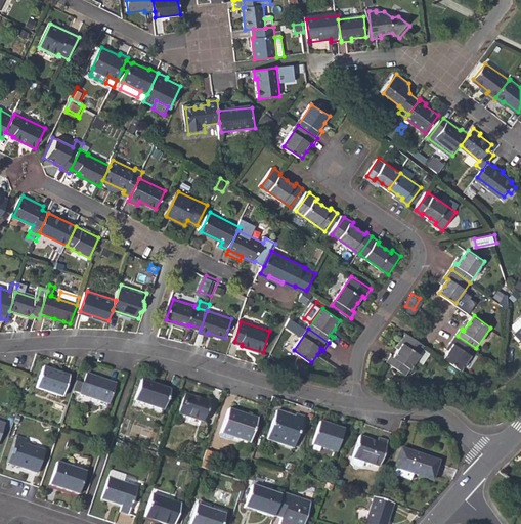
[(407,375),(427,345),(408,334),(402,342),(404,343),(400,350),(395,358),(393,356),(389,362),(407,375)]
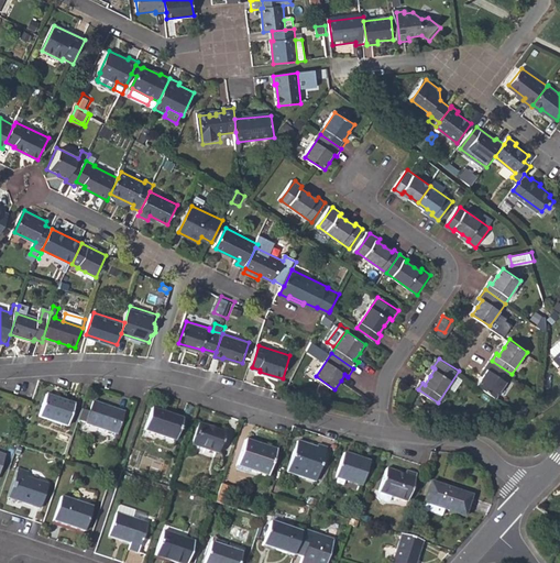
[(483,377),(479,385),(496,397),(512,374),(492,361),(486,368),(489,370),(483,377)]
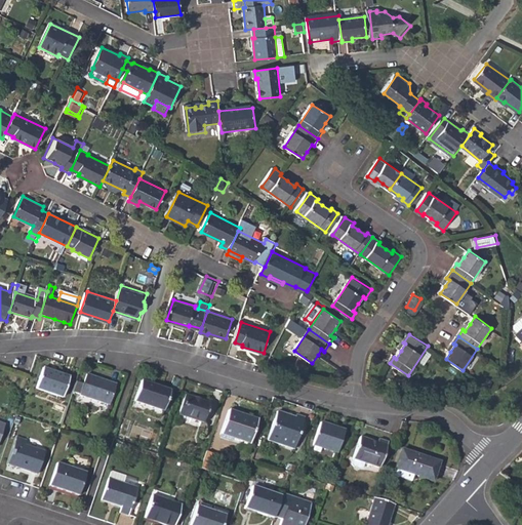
[(39,389),(66,397),(72,377),(46,368),(39,389)]
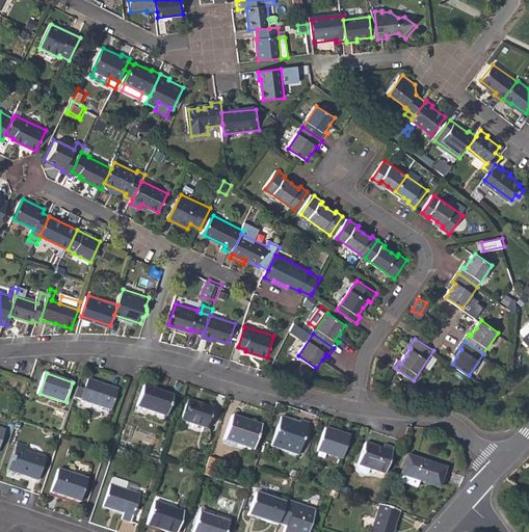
[(83,400),(112,410),(120,390),(90,379),(87,390),(84,399),(83,400)]
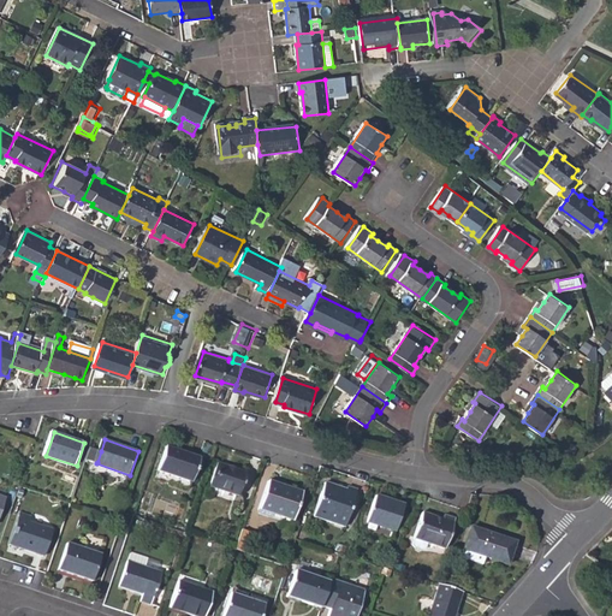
[(168,448),(161,472),(195,483),(203,458),(168,448)]
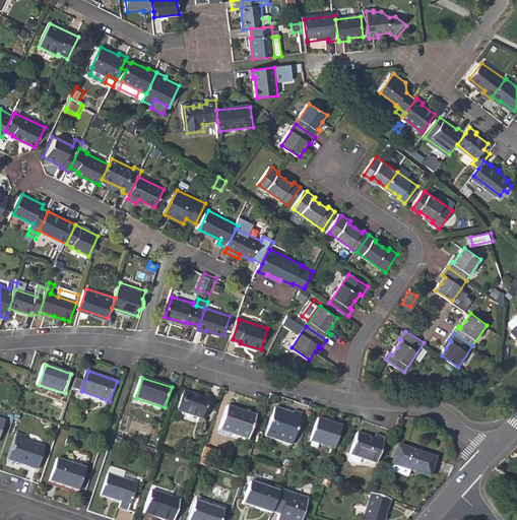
[(85,381),(77,379),(74,388),(82,390),(85,381)]
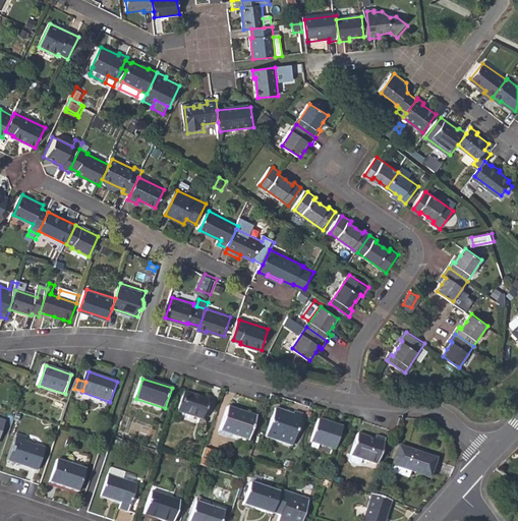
[(180,411),(205,419),(211,401),(186,393),(180,411)]
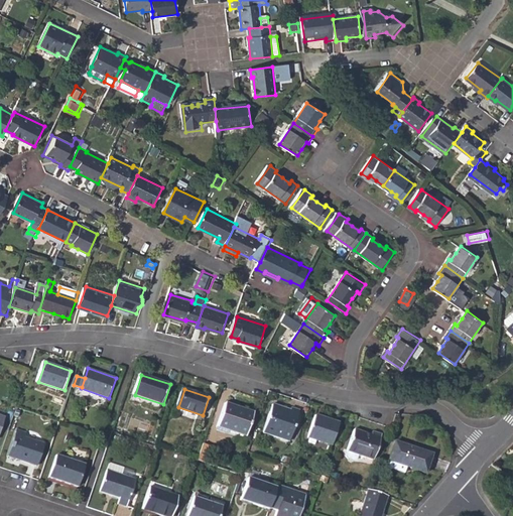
[(133,399),(161,409),(163,404),(135,395),(133,399)]
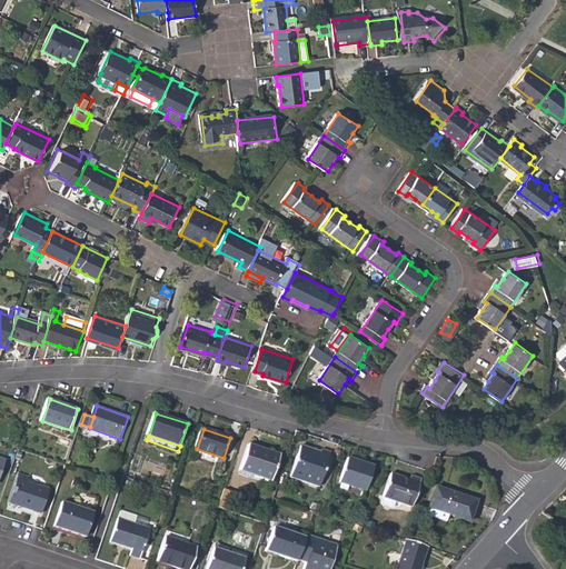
[(281,456),(250,445),(241,475),(254,479),(255,475),(261,477),(274,481),(281,456)]
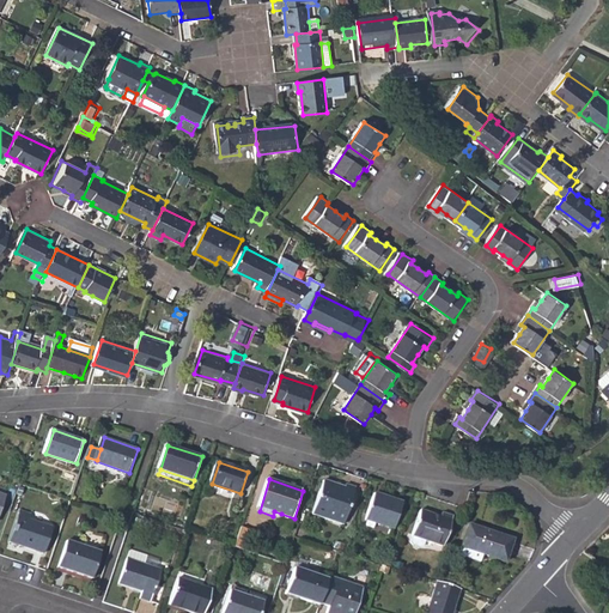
[(316,514),(346,525),(359,487),(348,484),(347,487),(327,480),(316,514)]
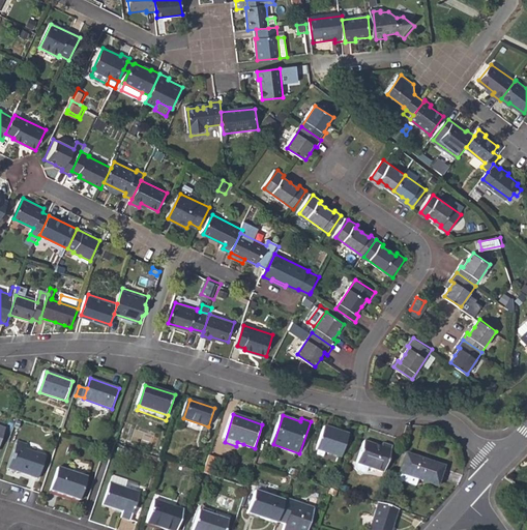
[(326,427),(318,449),(326,452),(343,458),(351,435),(326,427)]
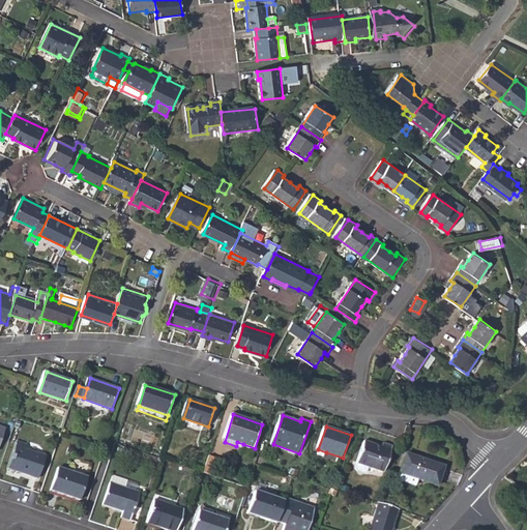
[(11,468),(40,478),(48,455),(28,449),(30,444),(20,441),(11,468)]
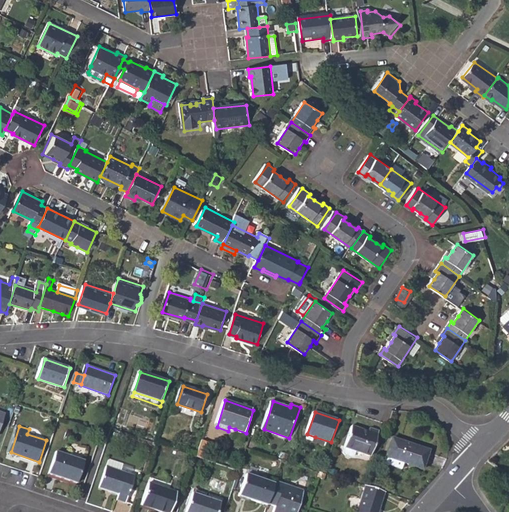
[(346,448),(347,448),(358,452),(372,457),(380,431),(372,428),(371,432),(354,426),(346,448)]
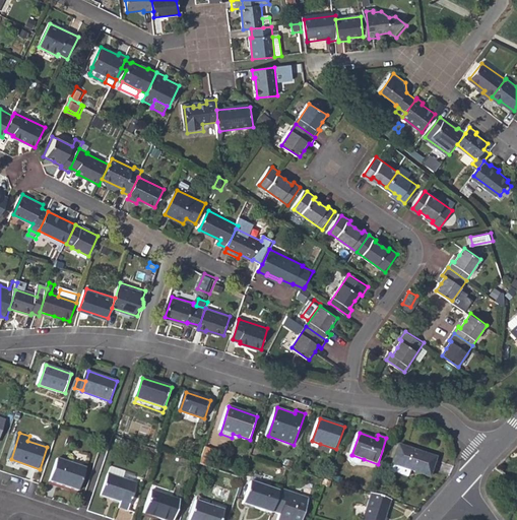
[(115,449),(127,453),(129,446),(117,442),(115,449)]
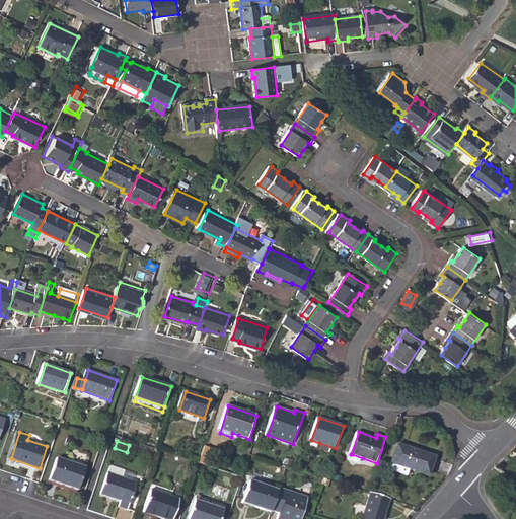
[(400,445),(394,463),(411,468),(430,475),(436,457),(400,445)]
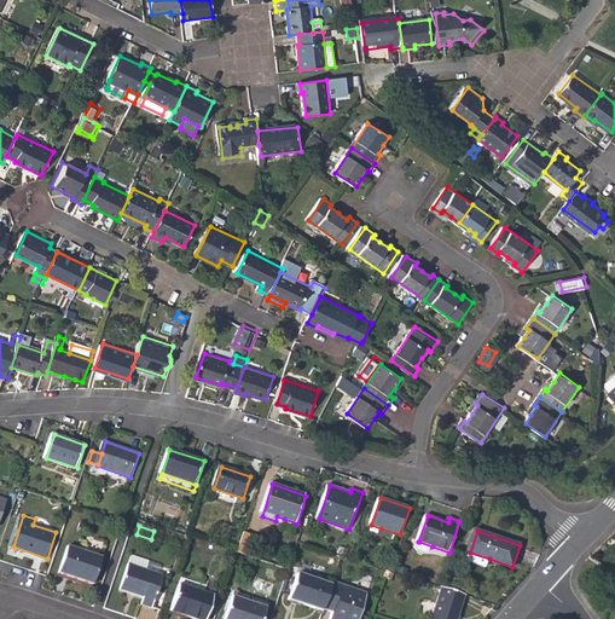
[(247,533),(239,553),(248,555),(255,536),(247,533)]
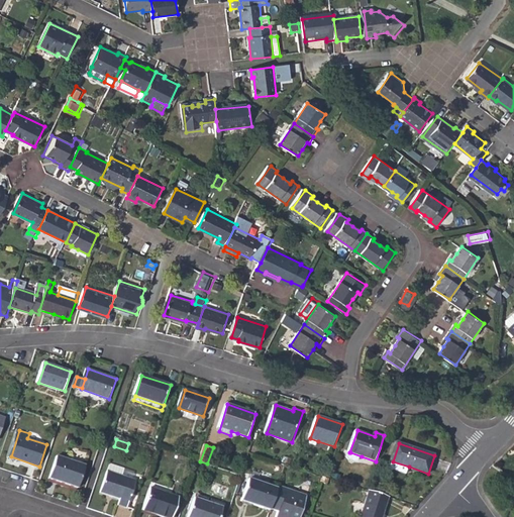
[(350,461),(356,463),(358,462),(362,456),(350,452),(348,457),(350,461)]
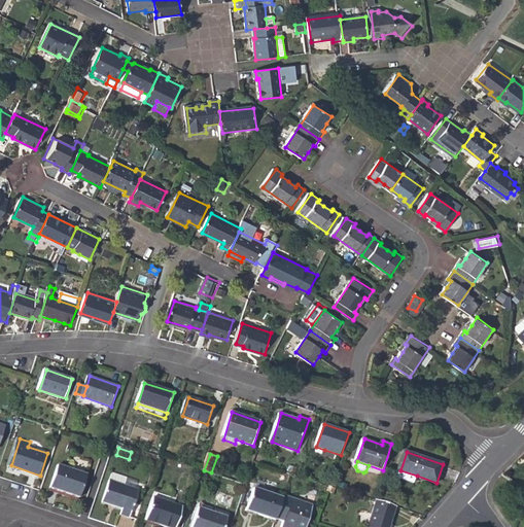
[(53,488),(81,497),(90,475),(60,464),(53,488)]
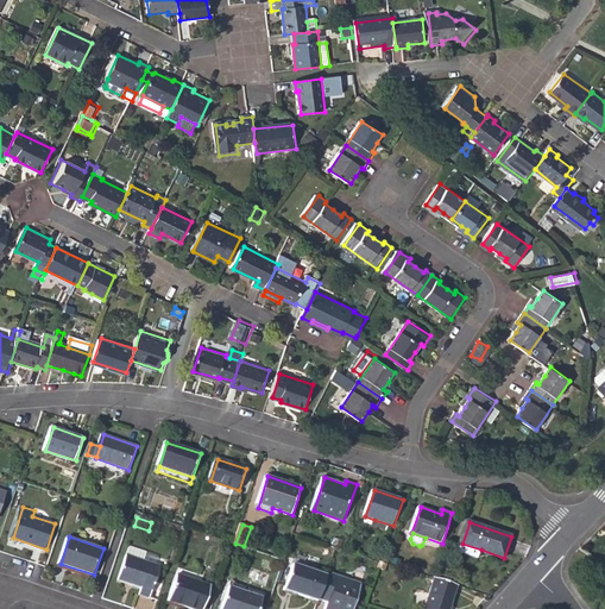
[(459,552),(479,559),(481,550),(462,544),(459,552)]
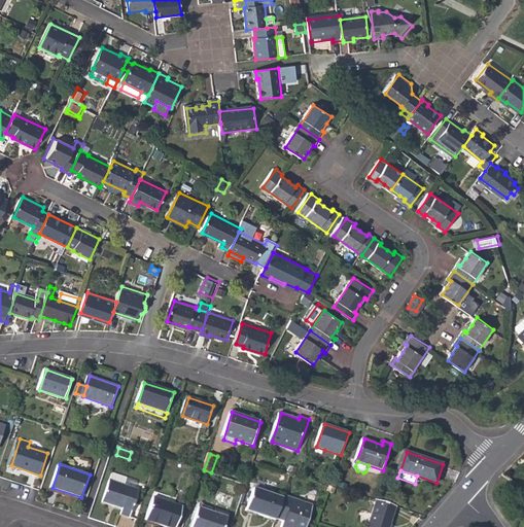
[(105,502),(125,508),(123,515),(132,518),(141,490),(127,485),(129,479),(114,473),(112,480),(105,502)]
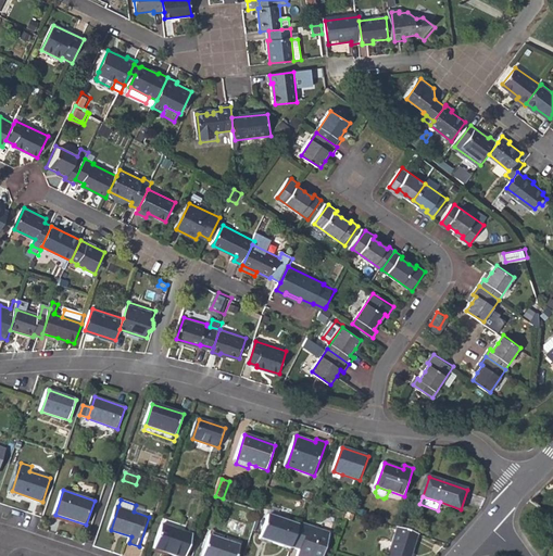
[(134,512),(149,517),(151,510),(136,505),(134,512)]
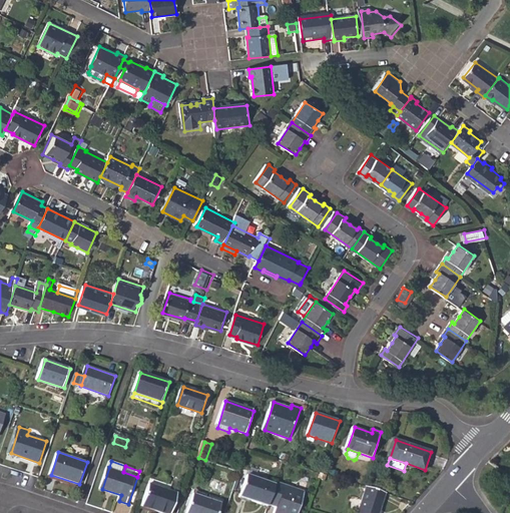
[(241,497),(270,507),(271,504),(277,486),(247,476),(241,497)]
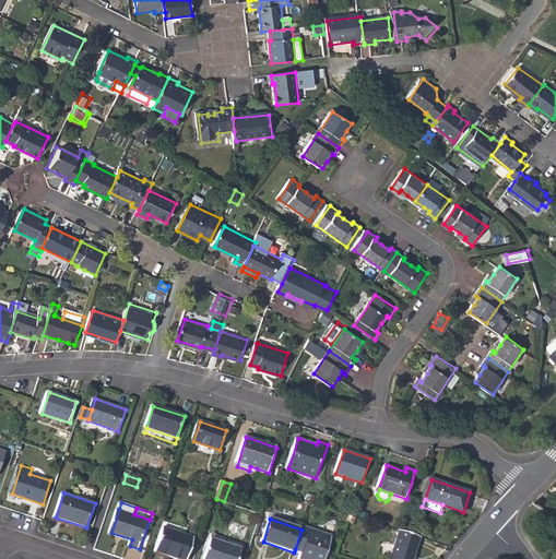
[(327,558),(334,537),(303,526),(302,530),(295,549),(304,552),(307,554),(305,558),(327,558)]
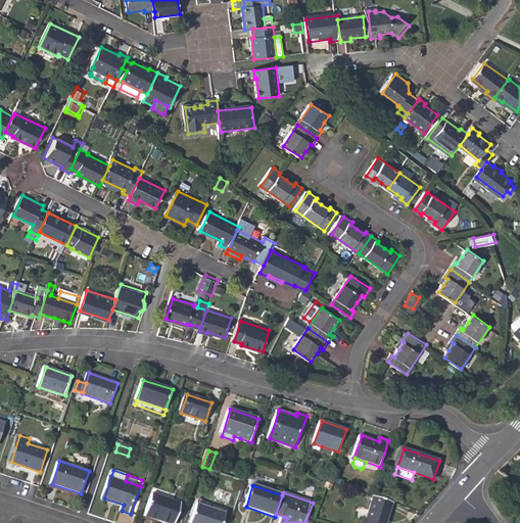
[(146,516),(166,522),(176,522),(183,504),(153,493),(146,516)]
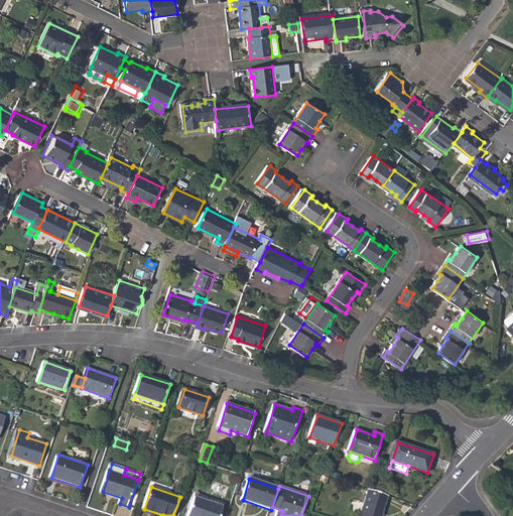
[(382,515),(389,496),(372,490),(370,490),(361,515),(382,515)]
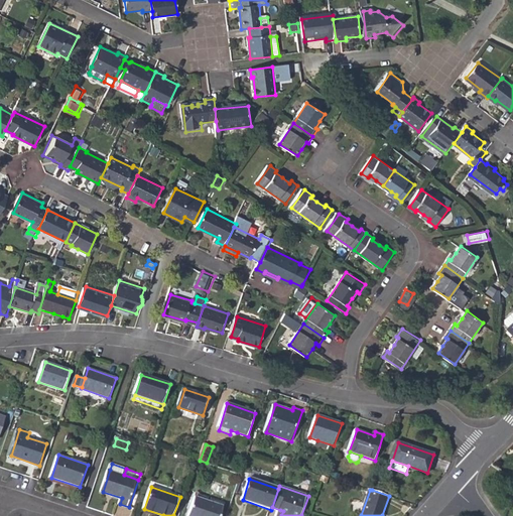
[(221,515),(224,507),(207,501),(196,498),(189,515),(221,515)]
